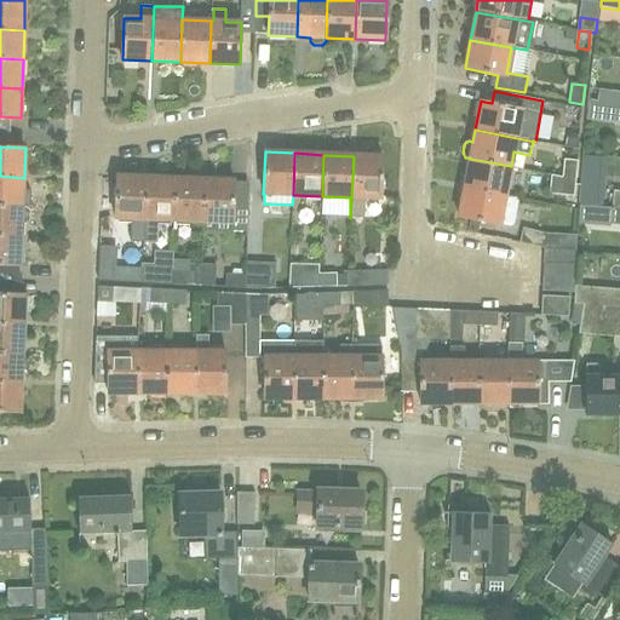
[(362,219),(363,197),(380,199),(383,158),(354,156),(350,218),(362,219)]
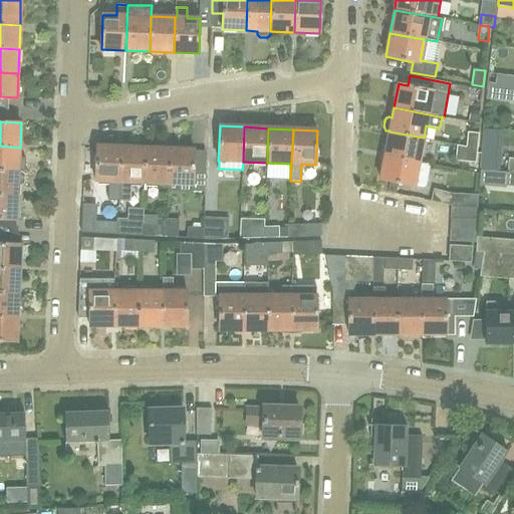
[(390,132),(384,155),(419,161),(424,138),(390,132)]
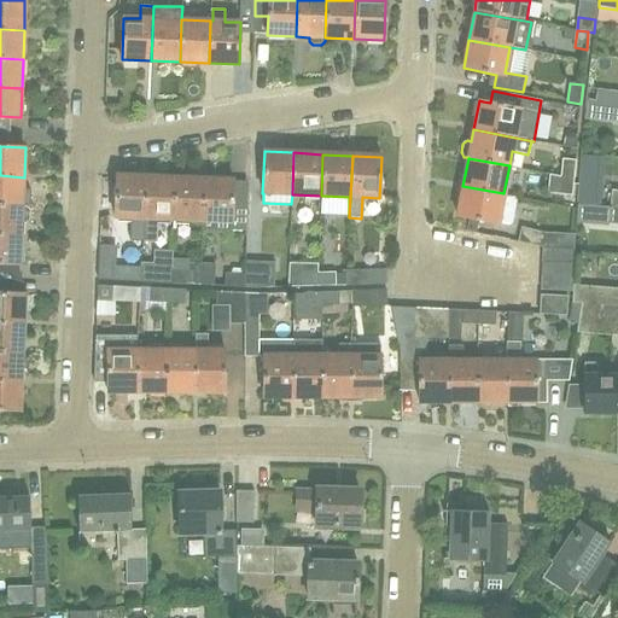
[(563,161),(561,176),(575,178),(576,162),(563,161)]
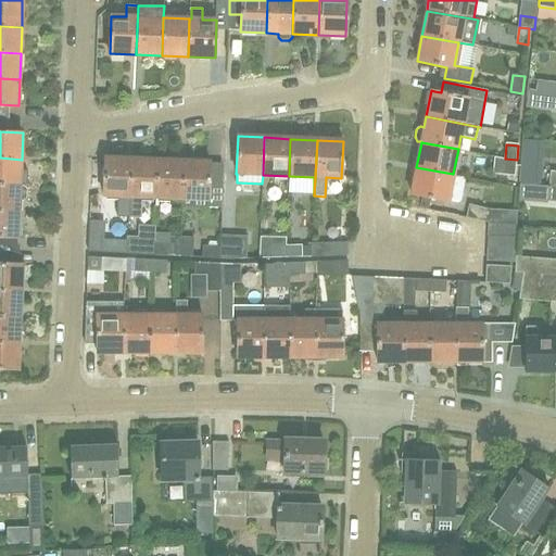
[(129,206),(131,158),(105,156),(103,196),(117,196),(116,217),(129,217),(129,206)]
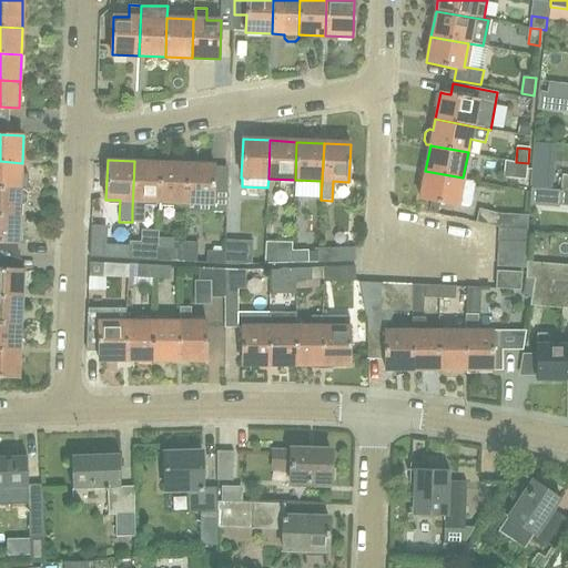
[(0,188),(21,190),(22,163),(0,161),(0,188)]
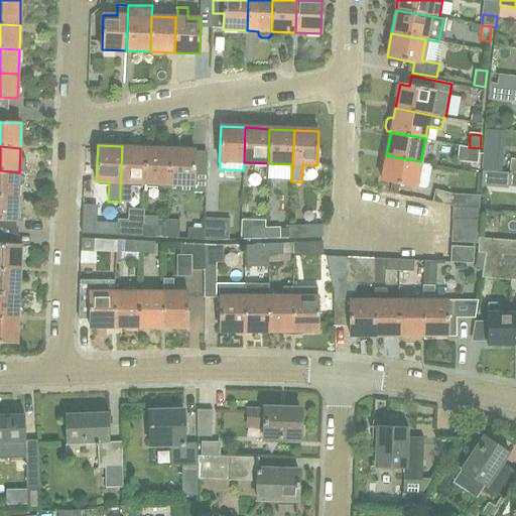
[(131,182),(145,183),(146,148),(122,146),(120,191),(120,202),(130,203),(131,182)]
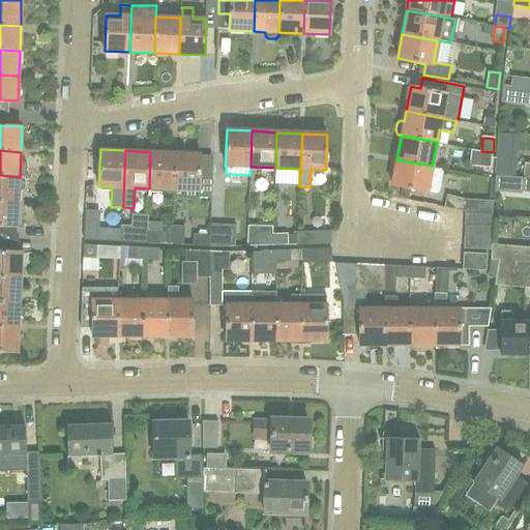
[(493,152),(481,151),(480,166),(492,167),(493,152)]
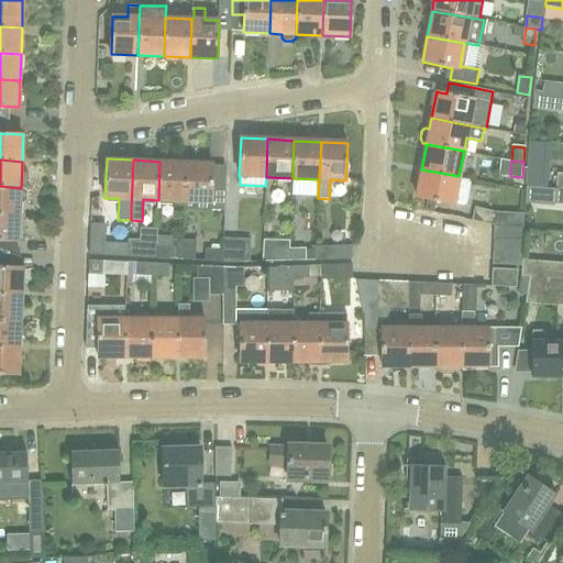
[(186,163),(159,162),(158,200),(175,201),(185,201),(186,163)]
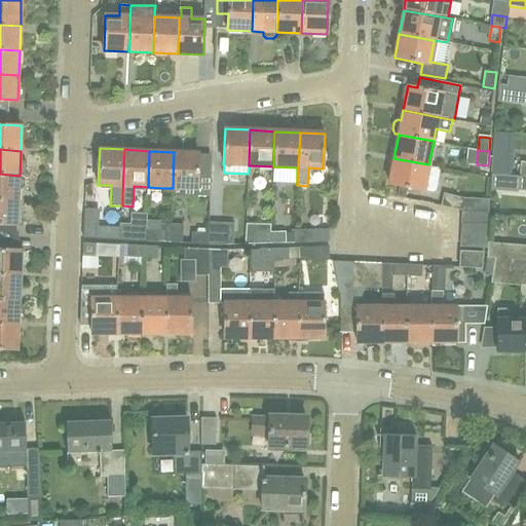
[(174,152),(173,188),(196,189),(196,196),(209,196),(211,155),(198,155),(198,153),(174,152)]
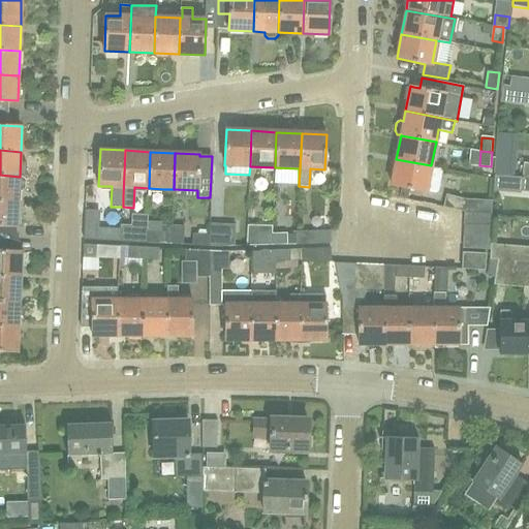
[(494,166),(494,175),(509,176),(510,157),(495,156),(494,166)]
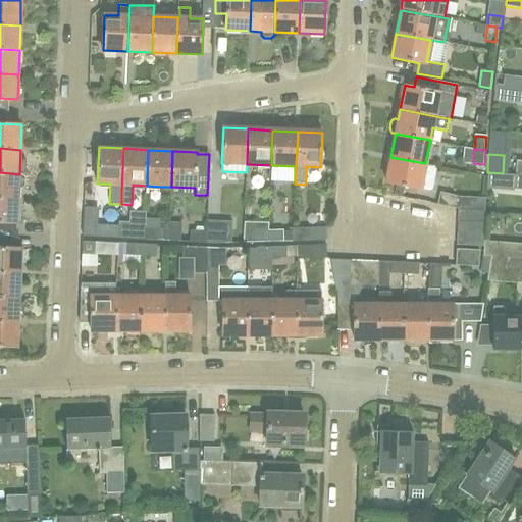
[(390,157),(385,183),(420,189),(429,191),(432,189),(436,169),(434,166),(425,164),(425,163),(390,157)]
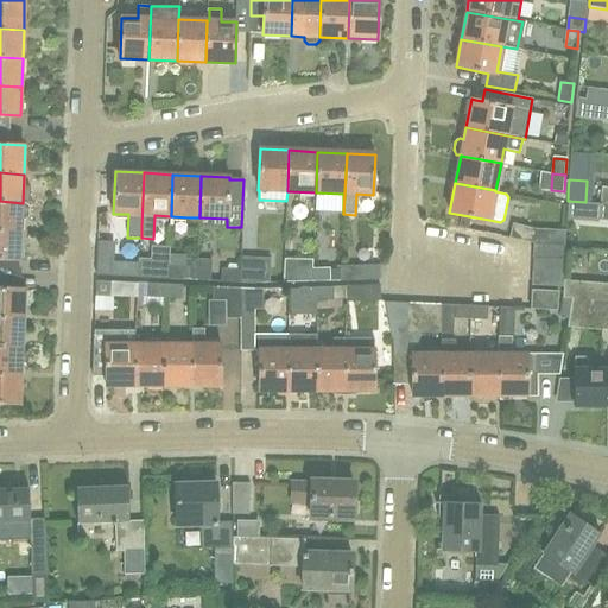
[(588,203),(601,204),(607,204),(607,188),(602,188),(589,187),(588,203)]
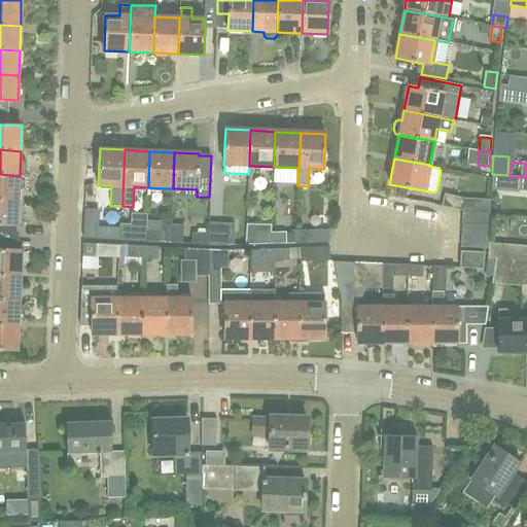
[(20,176),(0,174),(0,199),(19,201),(19,189),(23,190),(26,187),(26,179),(23,176),(20,176)]
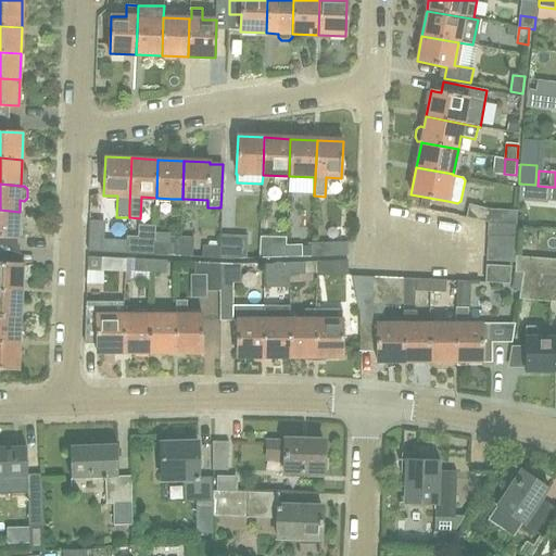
[(555,187),(550,187),(538,186),(536,190),(548,190),(547,202),(555,202),(555,187)]
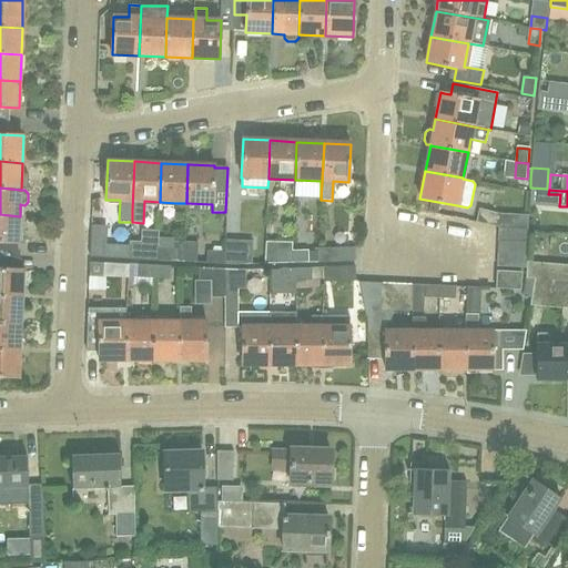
[(0,242),(18,243),(20,216),(0,214),(0,242)]
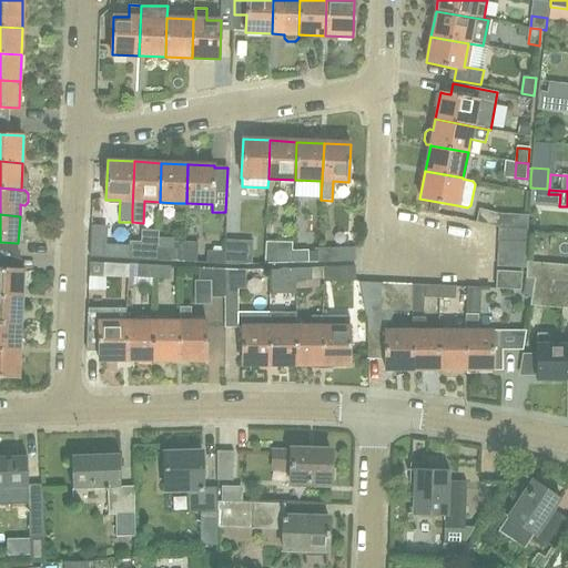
[(499,214),(499,227),(528,229),(529,215),(499,214)]
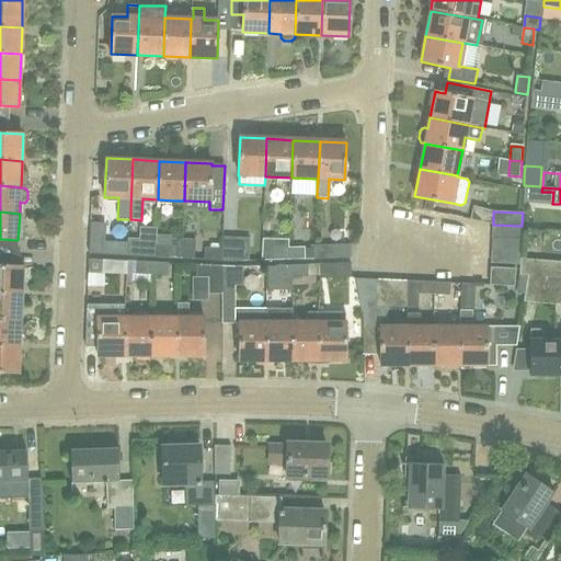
[(493,225),(493,226),(492,238),(522,239),(522,226),(493,225)]
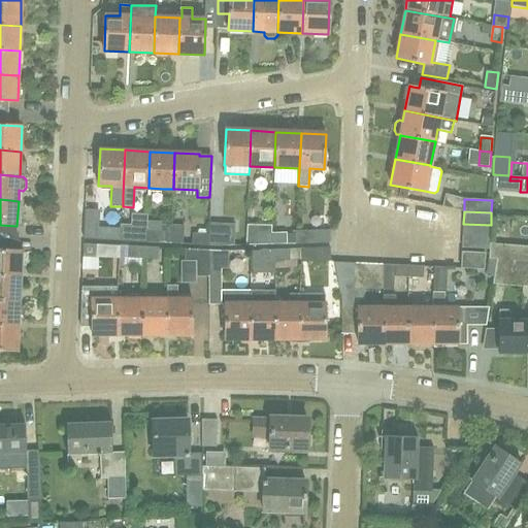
[(208,233),(207,245),(235,248),(236,224),(209,223),(209,233),(208,233)]
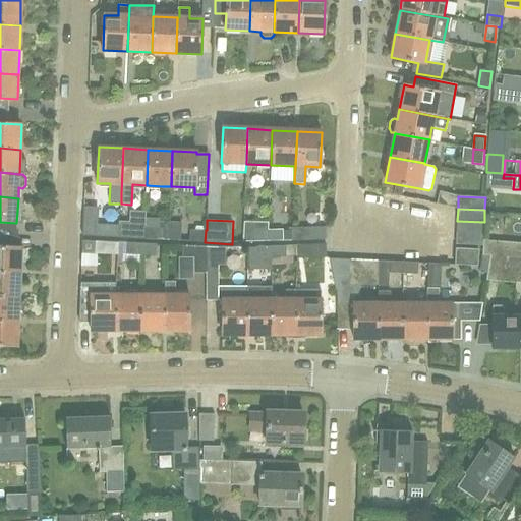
[(457,221),(457,233),(483,234),(484,222),(457,221)]
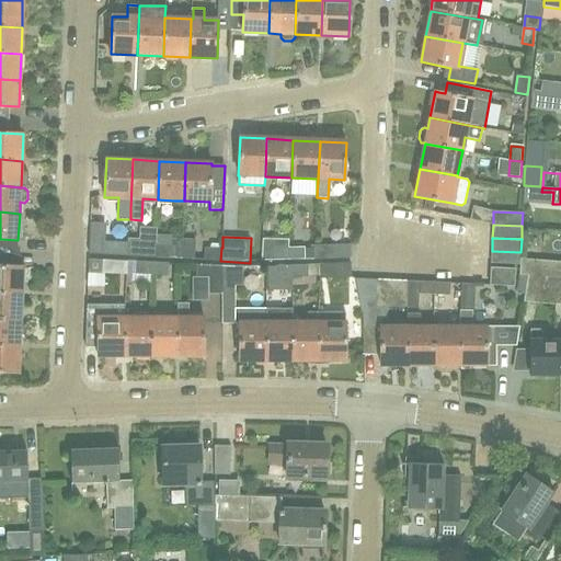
[(156,258),(181,259),(181,258),(182,240),(182,239),(173,239),(171,245),(156,245),(156,258)]
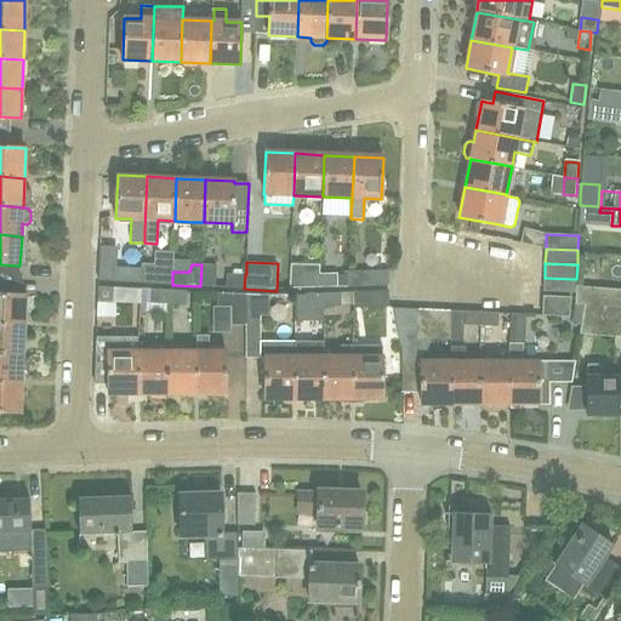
[(201,266),(200,285),(215,286),(216,266),(201,266)]
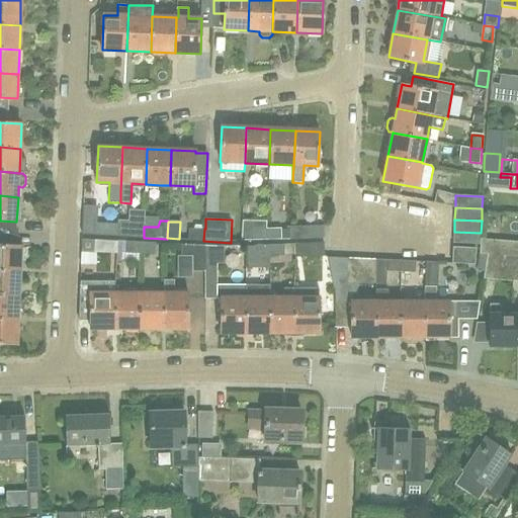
[(94,223),(93,236),(118,237),(118,225),(118,224),(94,223)]
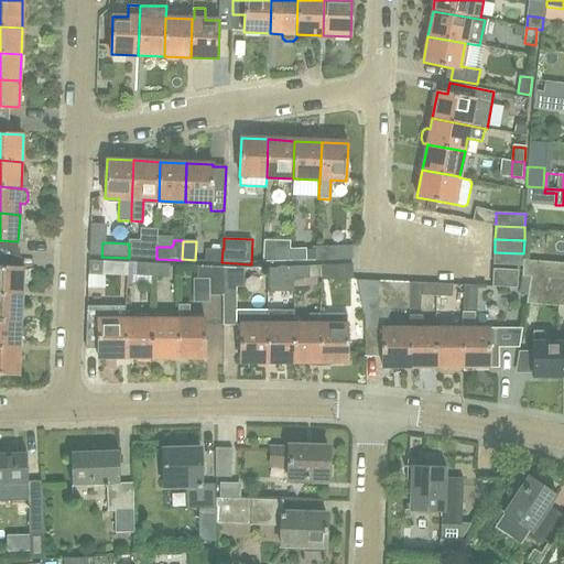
[(144,259),(156,259),(156,247),(129,245),(129,258),(144,259)]
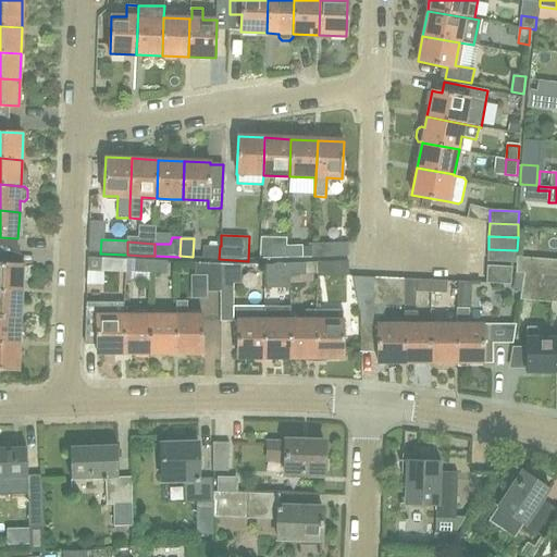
[(320,244),(320,258),(348,256),(348,244),(320,244)]
